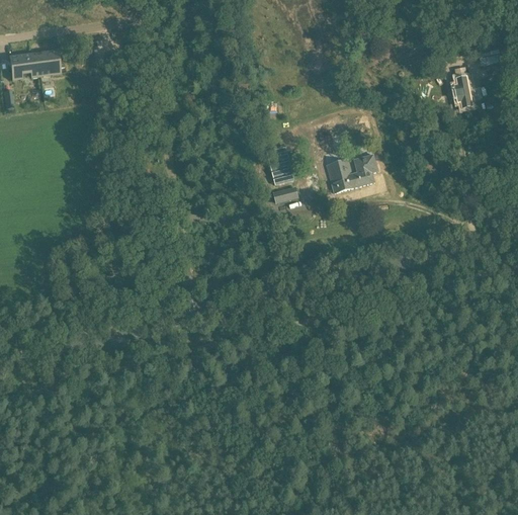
[(56,49),(48,50),(15,55),(8,56),(10,66),(12,80),(59,73),(57,57),(56,49)]
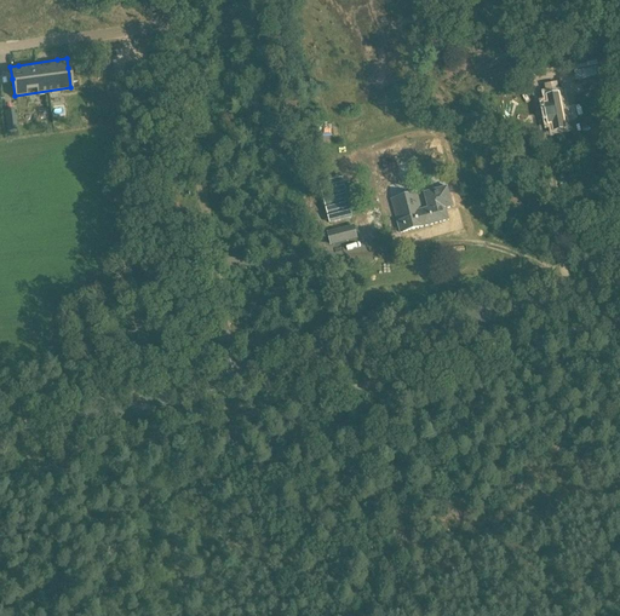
[(549,101),(545,102),(549,121),(552,120),(554,127),(566,125),(557,80),(545,82),(549,101)]
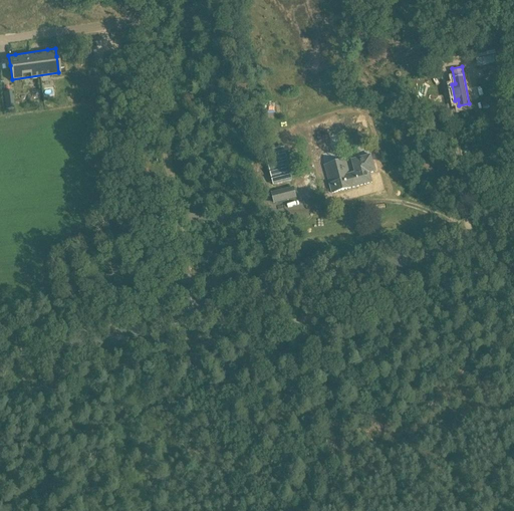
[(3,89),(5,107),(13,105),(11,88),(3,89)]
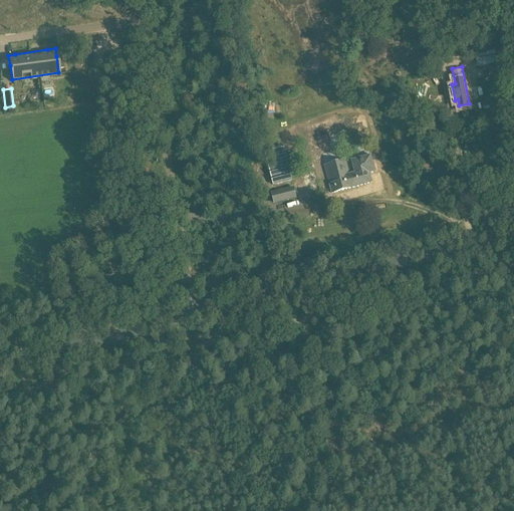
[(325,163),(332,190),(372,180),(369,171),(375,169),(371,153),(352,158),(355,170),(348,172),(345,158),(325,163)]
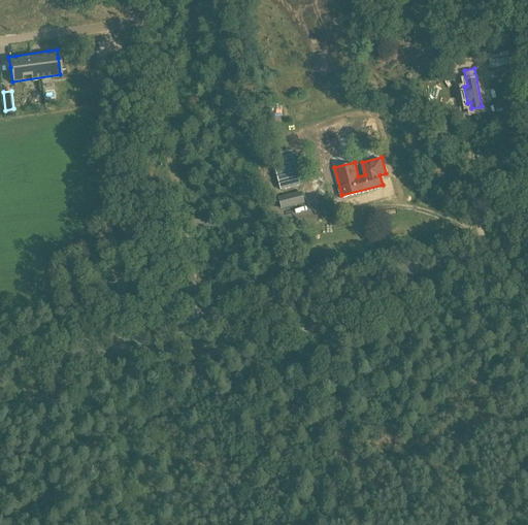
[(304,202),(301,192),(281,196),(283,207),(304,202)]
